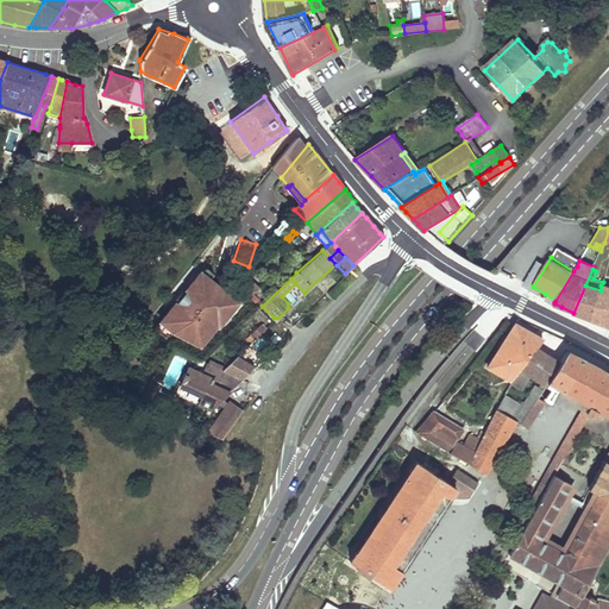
[(238,302),(201,271),(184,292),(183,292),(176,300),(177,300),(161,321),(173,331),(201,345),(218,325),(219,326),(238,302)]
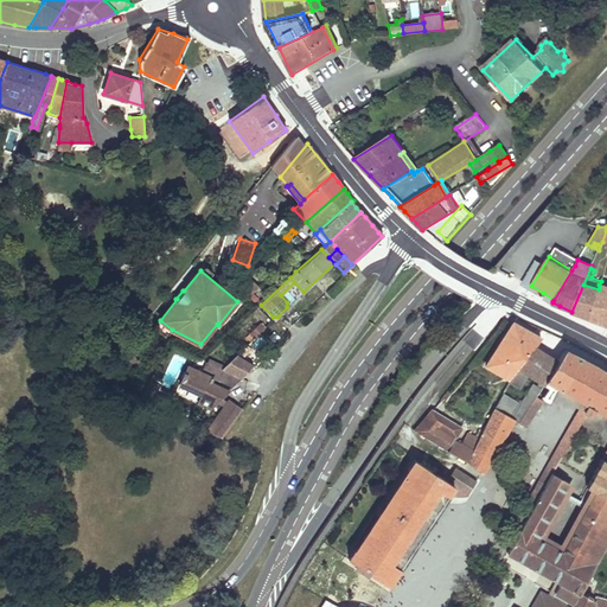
[(249,296),(259,287),(250,280),(241,289),(249,296)]
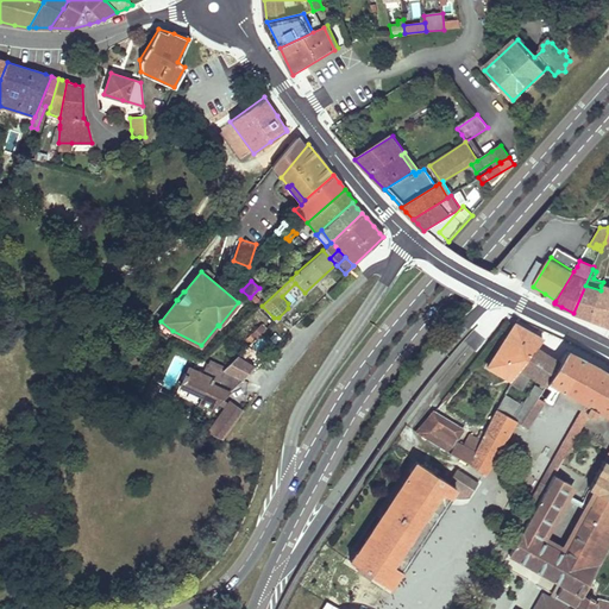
[(583,316),(592,320),(601,290),(585,286),(573,313),(583,316)]
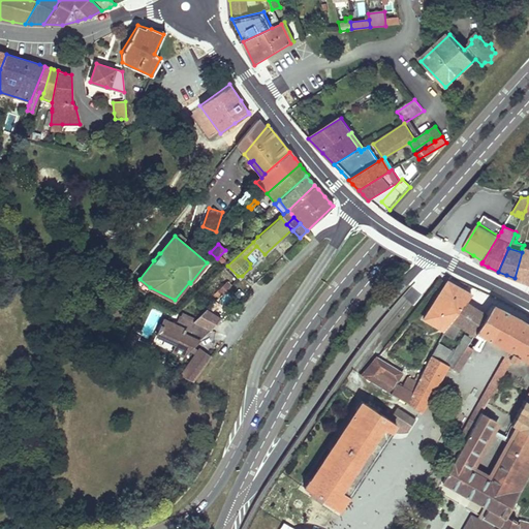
[(528,248),(528,250),(528,253),(522,252),(515,278),(520,280),(528,282),(528,248)]
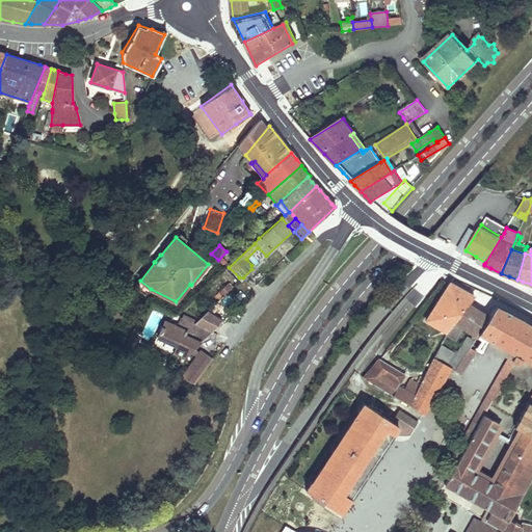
[(447,334),(469,304),(474,297),(466,292),(449,283),(425,320),(447,334)]
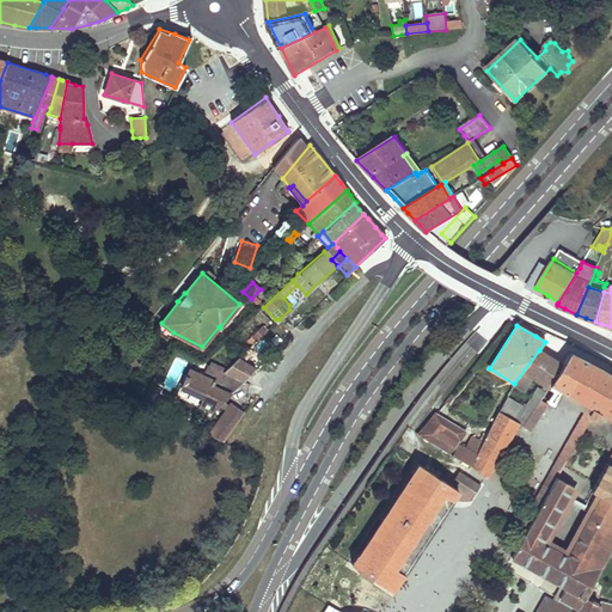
[(254,352),(249,347),(244,353),(246,354),(249,357),(254,352)]
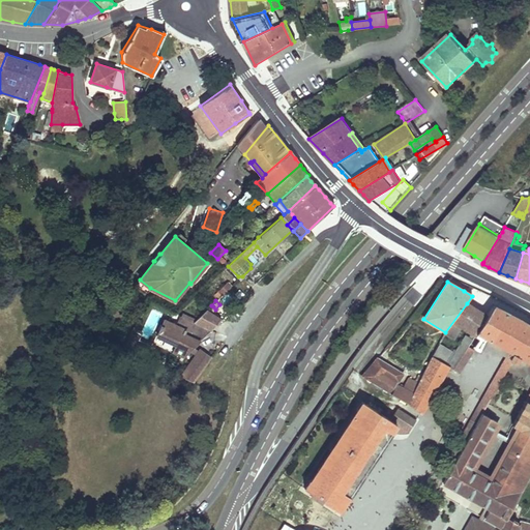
[(453,370),(486,315),(467,303),(445,332),(444,334),(453,340),(462,327),(472,333),(468,339),(466,336),(455,353),(439,343),(432,356),(449,366),(449,367),(453,370)]
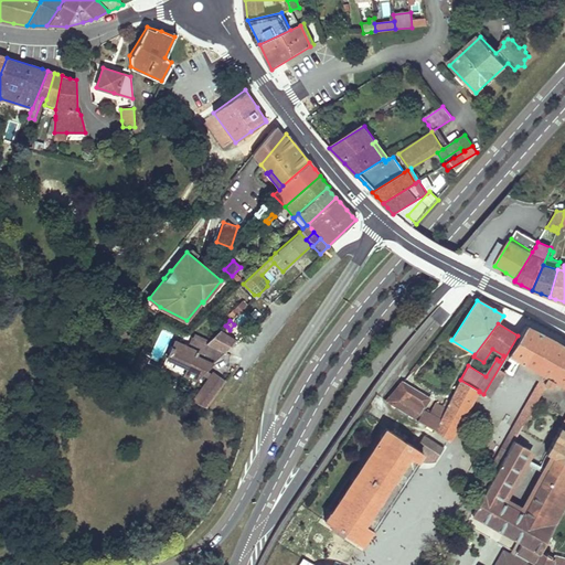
[(564,347),(525,324),(518,336),(483,394),(487,396),(497,382),(499,383),(511,364),(514,360),(545,377),(542,383),(546,385),(550,387),(553,382),(564,388),(564,417),(561,427),(558,426),(557,428),(560,429),(554,437),(553,437),(552,439),(553,440),(547,450),(546,449),(545,451),(546,452),(545,454),(547,455),(548,454),(551,455),(550,456),(554,458),(522,512),(502,501),(528,454),(530,449),(514,440),(472,514),(519,541),(513,552),(529,561),(533,564),(535,564),(552,564),(555,560),(554,558),(551,557),(552,556),(547,553),(546,555),(539,551),(564,503),(564,347)]
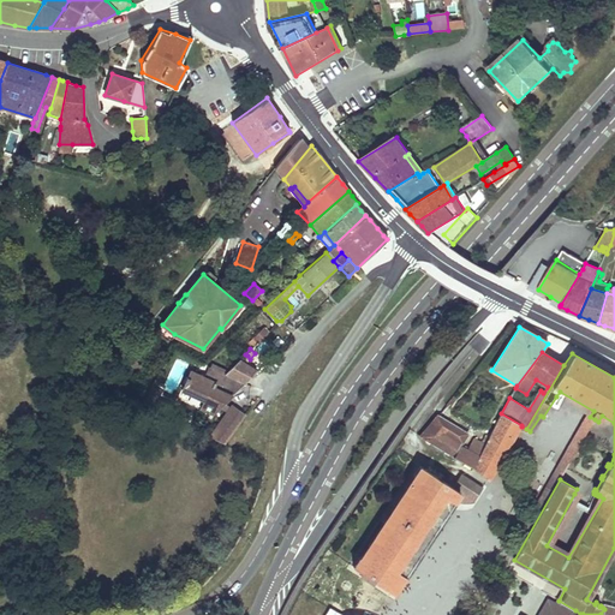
[(250,359),(248,356),(245,354),(225,372),(245,383),(256,371),(244,364),(250,359)]
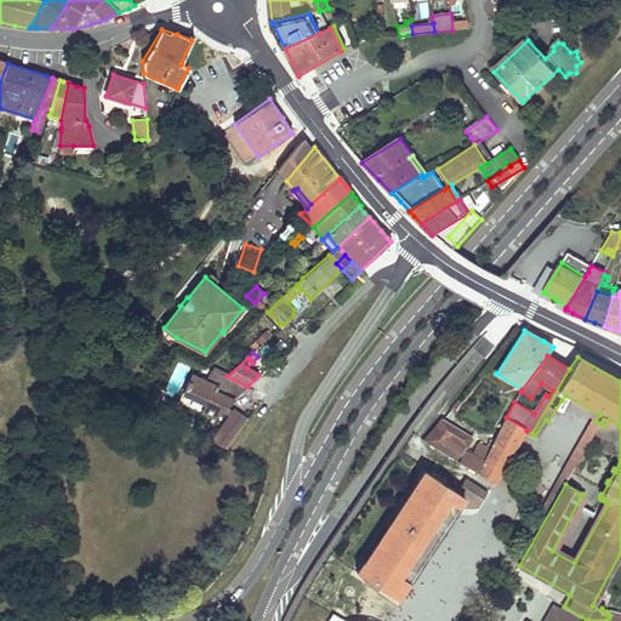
[(248,387),(227,376),(210,368),(205,379),(195,374),(186,393),(209,404),(205,411),(216,416),(220,411),(224,408),(231,402),(233,404),(248,387)]
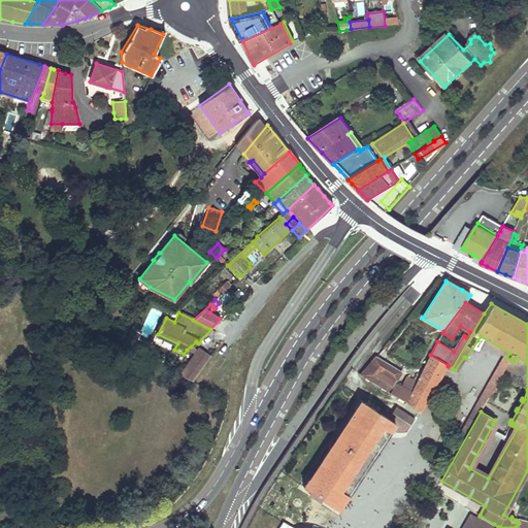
[(177,343),(158,334),(155,339),(174,350),(177,343)]
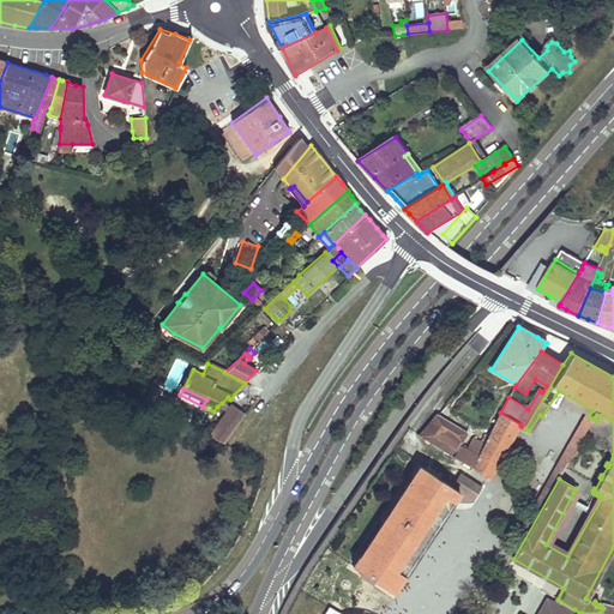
[(593,410),(559,391),(555,396),(584,414),(589,416),(593,410)]
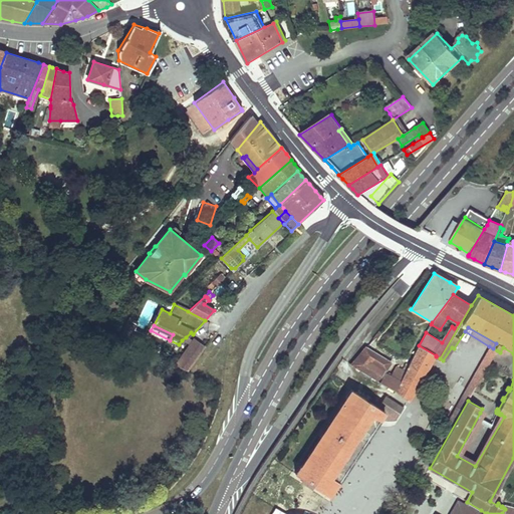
[(193,341),(186,337),(182,340),(190,345),(193,341)]
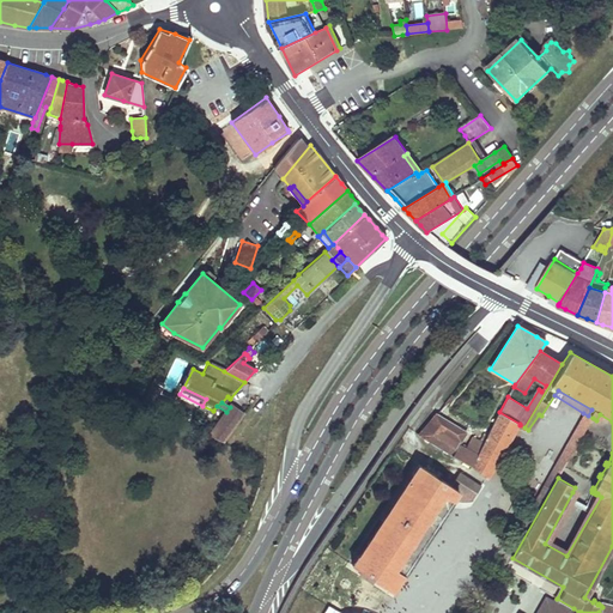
[(243,414),(234,408),(232,410),(230,407),(226,412),(208,437),(223,443),(243,414)]
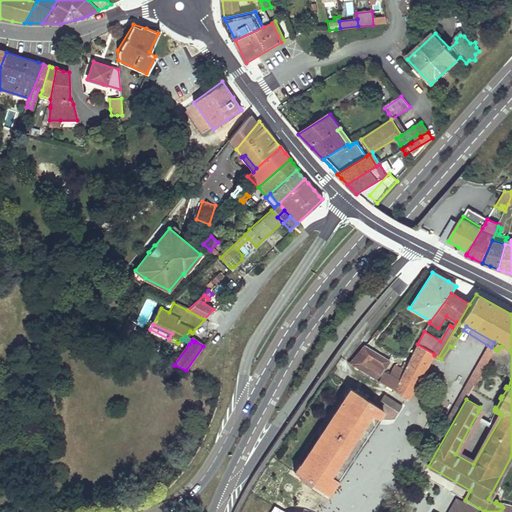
[(407,399),(434,355),(434,354),(417,344),(416,343),(403,370),(399,379),(390,374),(384,371),(378,380),(395,390),(395,391),(407,399)]
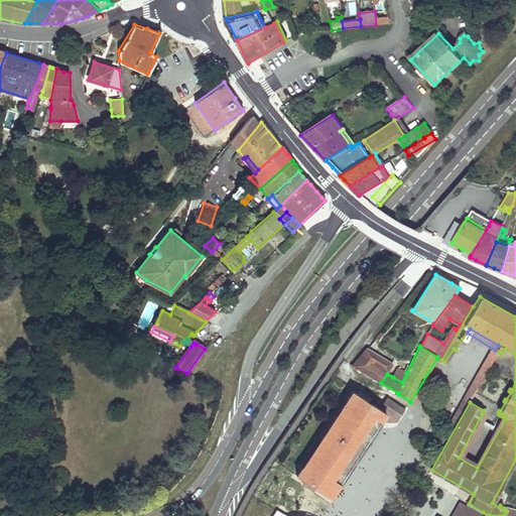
[(366,348),(360,356),(352,366),(362,372),(381,383),(387,374),(392,365),(392,364),(366,348)]
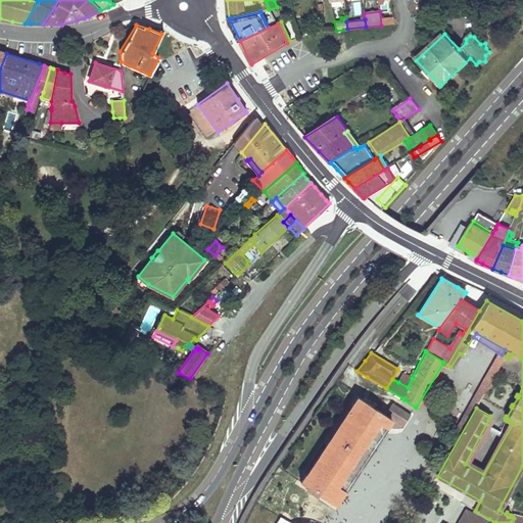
[(506,357),(502,354),(497,352),(430,472),(437,476),(476,408),(506,357)]
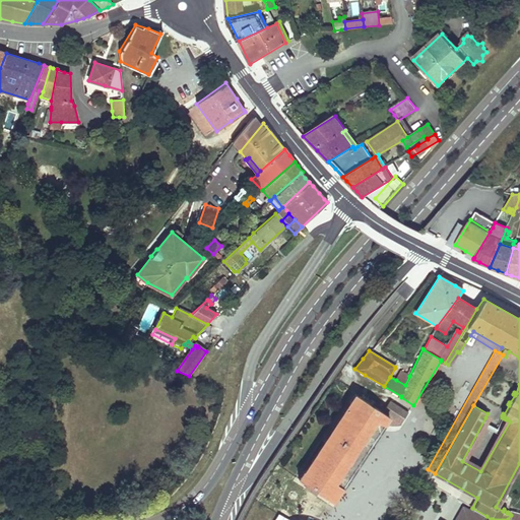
[(459,352),(457,351),(448,365),(450,367),(459,352)]
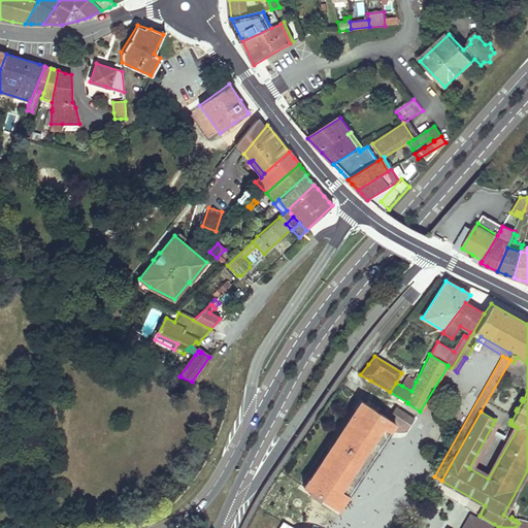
[(402,386),(406,376),(401,373),(396,383),(402,386)]
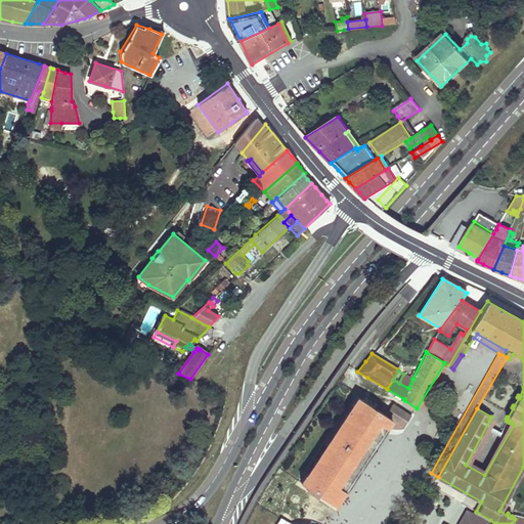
[(408,388),(412,379),(403,374),(399,383),(408,388)]
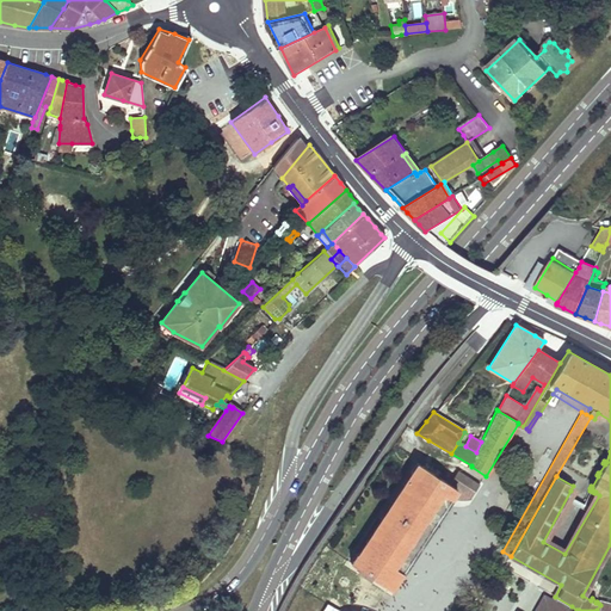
[(418,463),(383,512),(350,562),(392,591),(458,491),(418,463)]
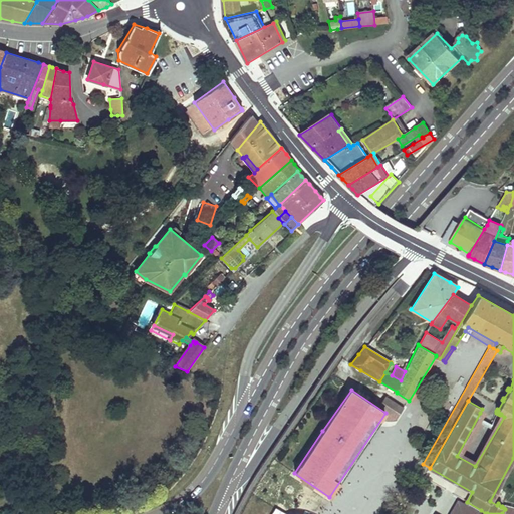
[(504,417),(500,415),(474,462),(461,455),(483,415),(480,413),(457,456),(475,466),(504,417)]
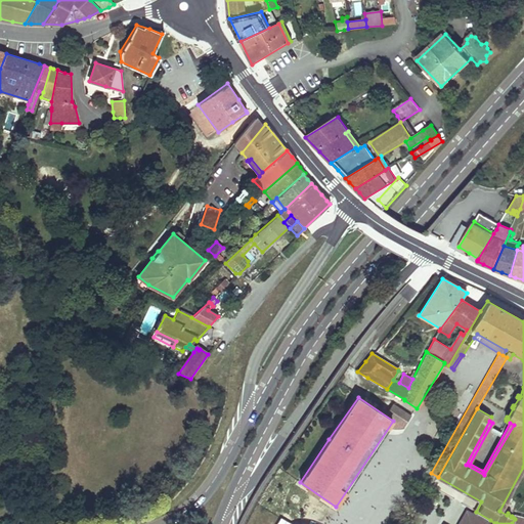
[(487,523),(490,520),(476,512),(473,516),(469,514),(463,523),(487,523)]
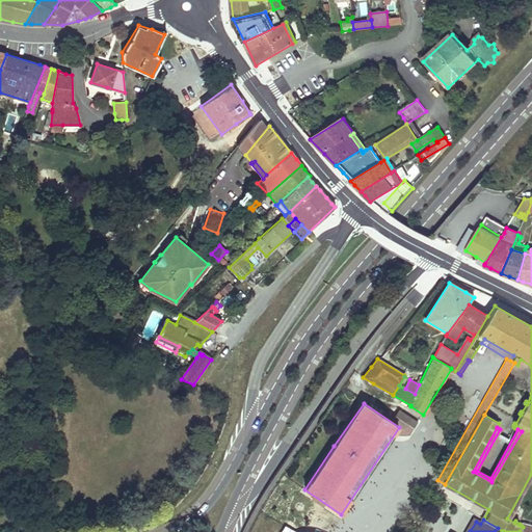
[(531,531),(531,524),(522,522),(522,526),(523,527),(520,531),(531,531)]
